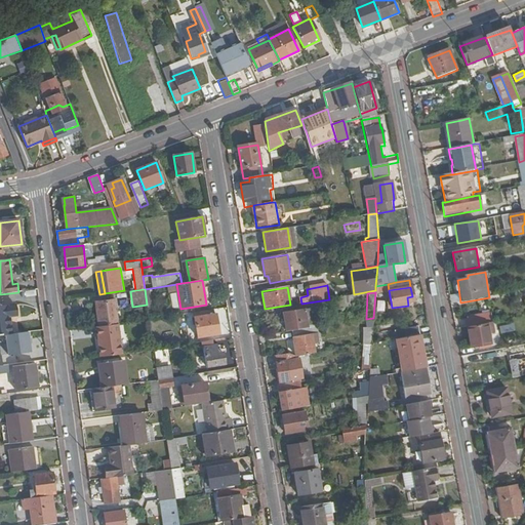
[(363,306),(361,294),(335,298),(337,310),(363,306)]
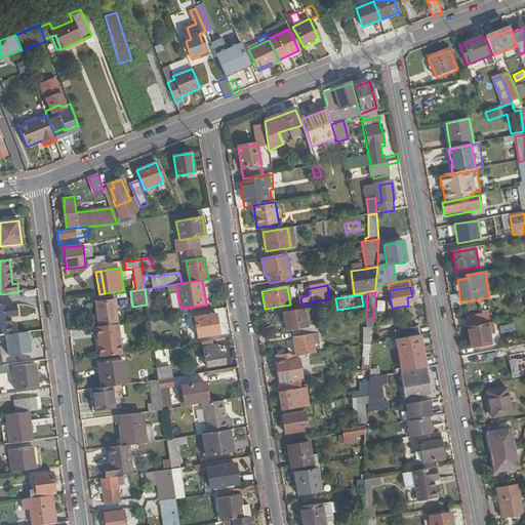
[(101,327),(119,324),(115,298),(96,301),(101,327)]
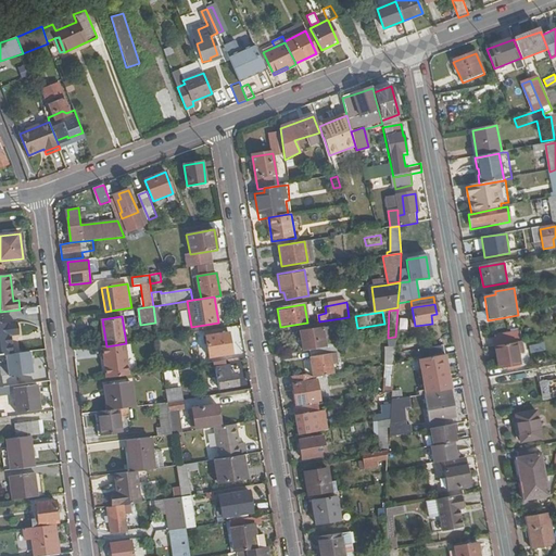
[(16,324),(0,325),(0,356),(13,354),(11,335),(17,333),(16,324)]
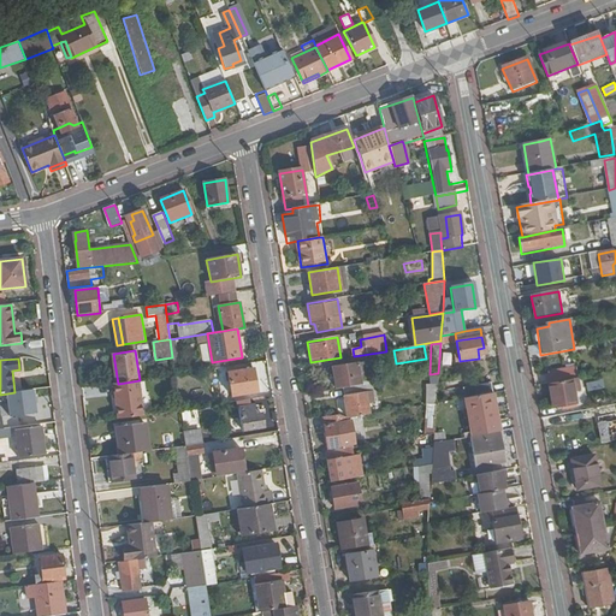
[(343,389),(363,385),(363,381),(372,380),(369,362),(333,368),(337,390),(343,389)]
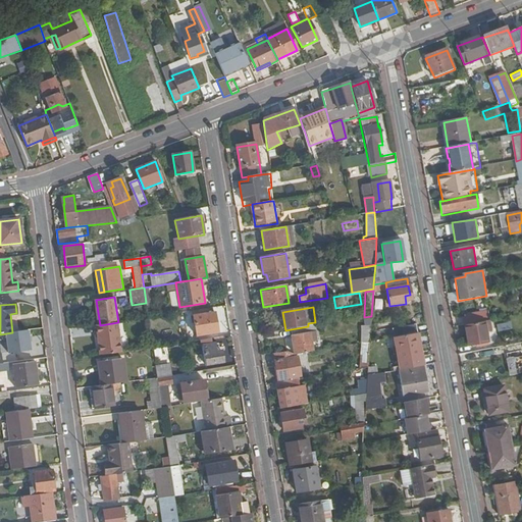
[(260,318),(273,315),(272,310),(259,312),(260,318)]
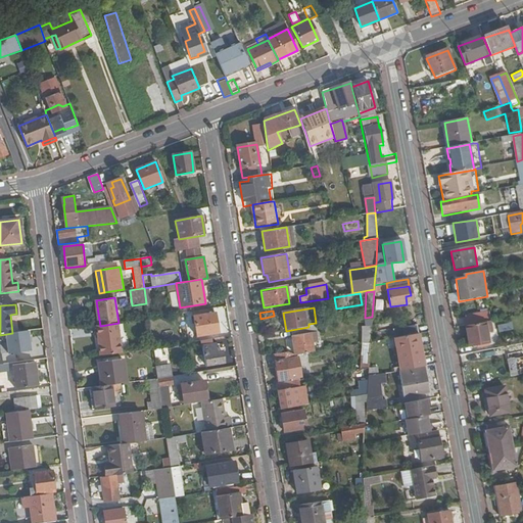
[(198,336),(208,335),(219,333),(216,313),(194,317),(197,336),(198,336)]
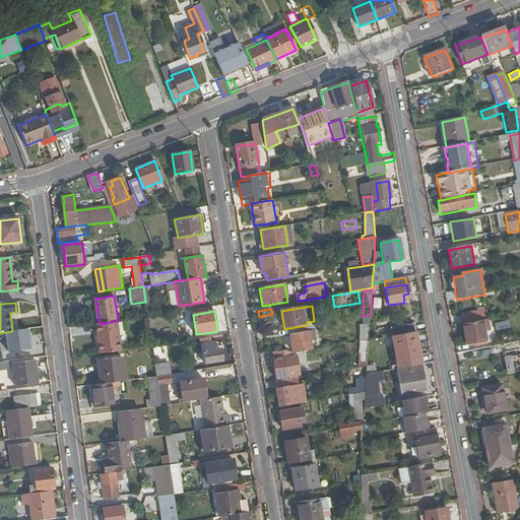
[(462,315),(464,324),(479,321),(477,312),(462,315)]
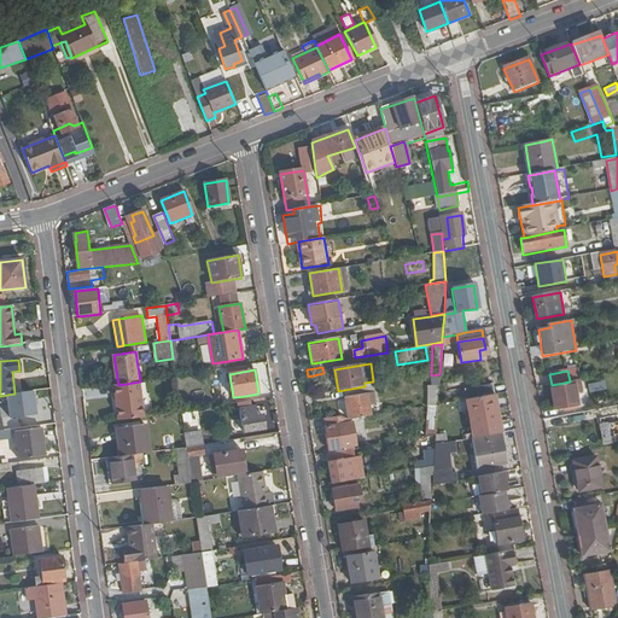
[(115,385),(120,420),(145,417),(140,382),(118,385),(115,385)]
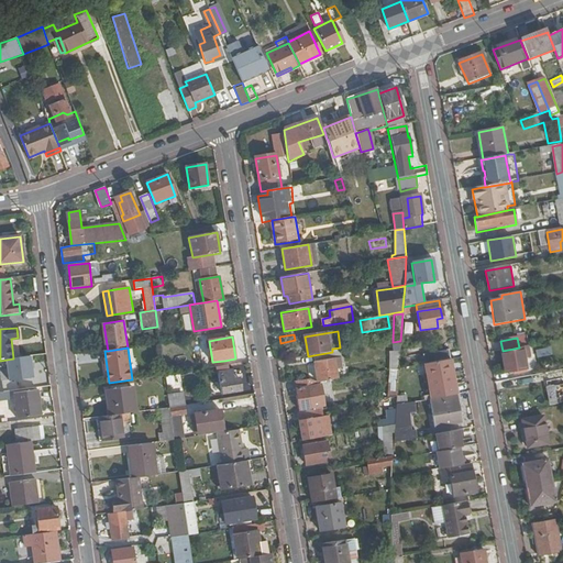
[(522,349),(501,353),(505,374),(527,371),(522,349)]
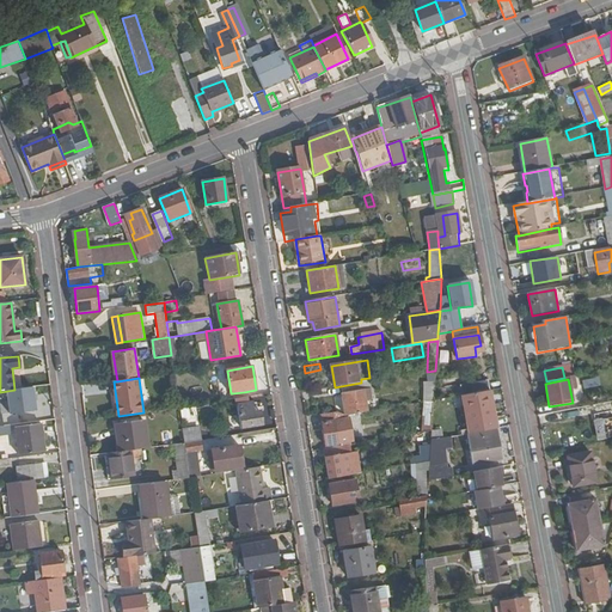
[(341,386),(346,415),(367,411),(365,403),(373,401),(372,389),(363,391),(361,383),(341,386)]
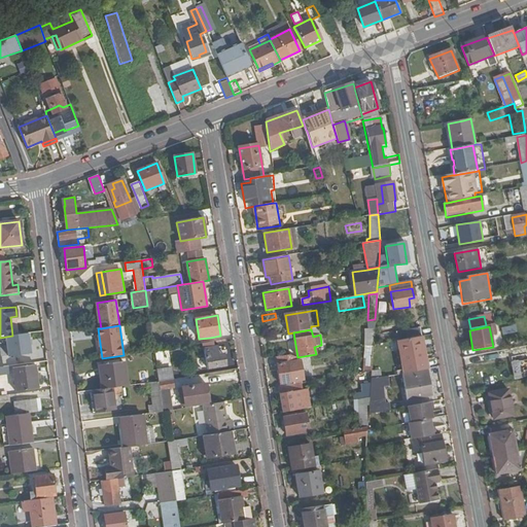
[(365,346),(373,345),(374,329),(364,330),(365,346)]
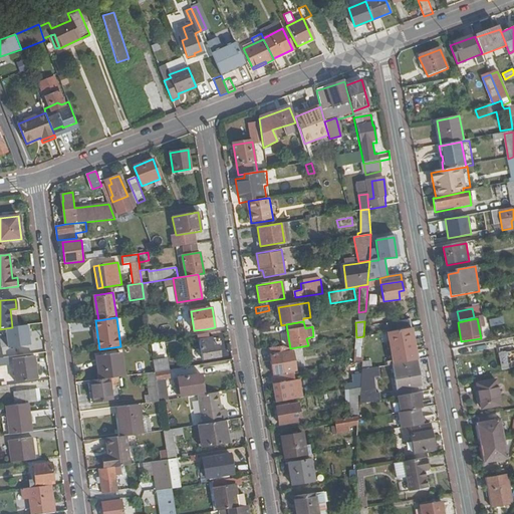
[(388,324),(389,332),(412,328),(410,321),(388,324)]
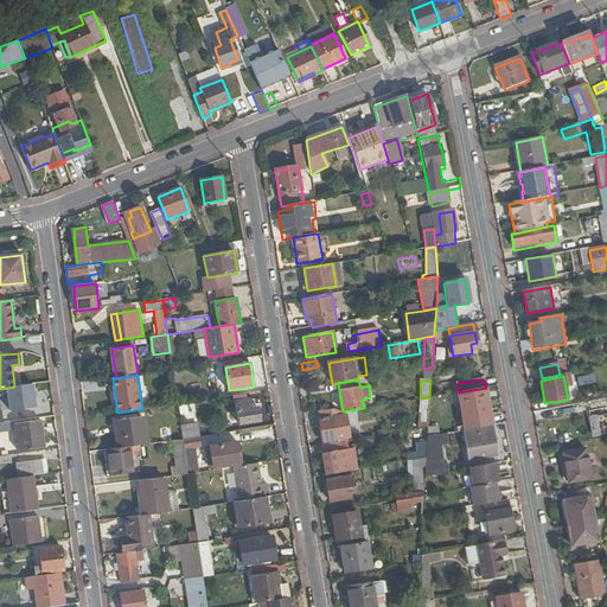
[(492,426),(494,426),(486,388),(459,393),(465,430),(492,426)]
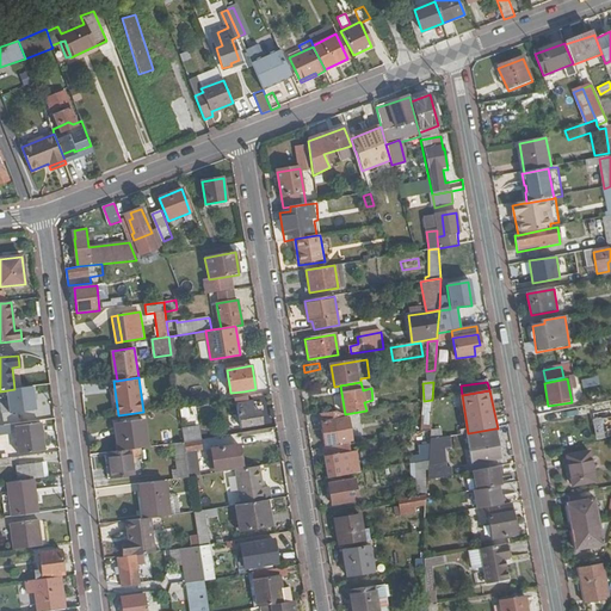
[(421,432),(425,432),(431,431),(432,400),(424,401),(421,432)]
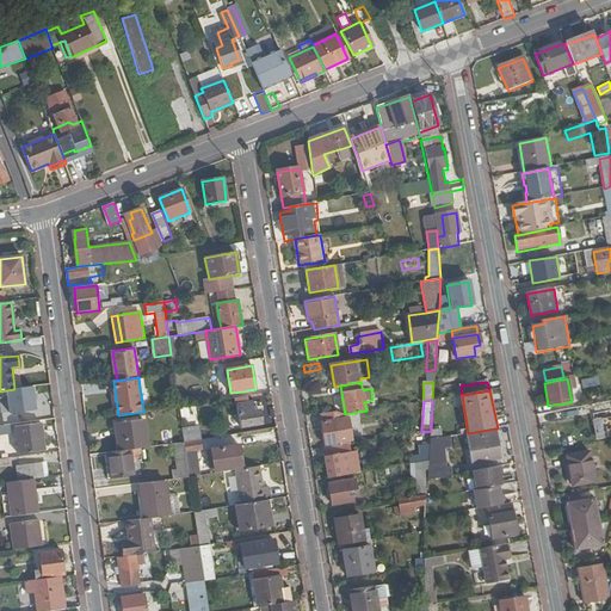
[(241,426),(261,423),(259,411),(253,412),(252,403),(238,406),(241,426)]
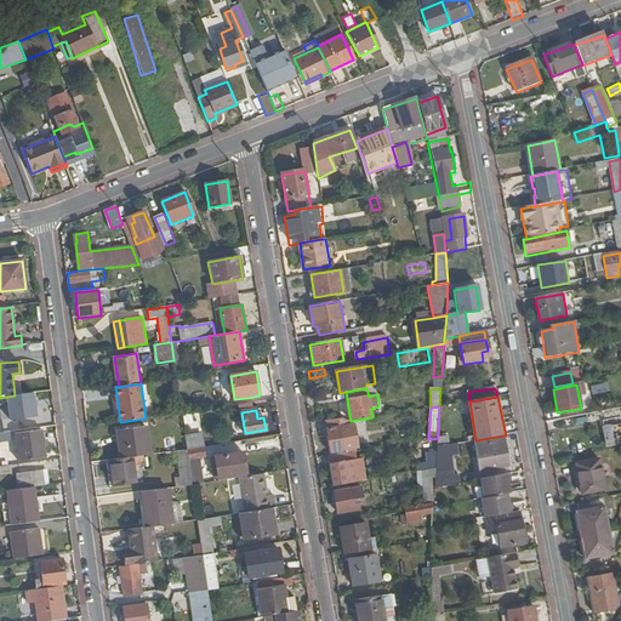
[(620,419),(603,422),(608,448),(620,445),(620,419)]
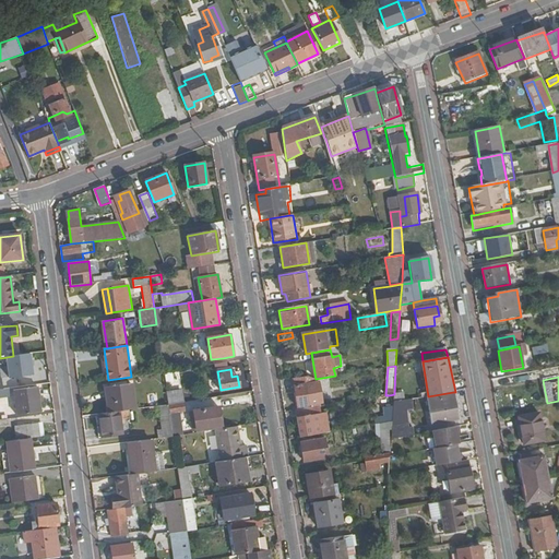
[(307,406),(308,408),(317,407),(311,380),(293,383),(296,407),(307,406)]
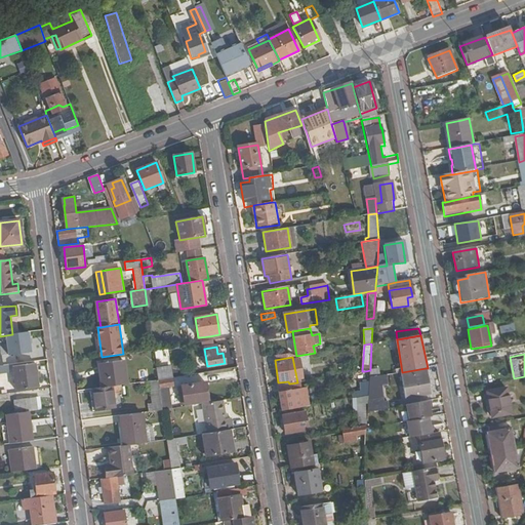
[(105,388),(112,387),(128,385),(125,361),(102,364),(105,388)]
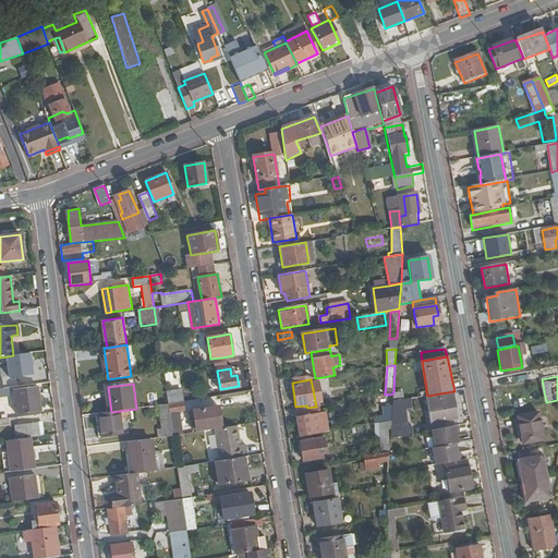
[(14,390),(17,415),(40,412),(37,387),(14,390)]
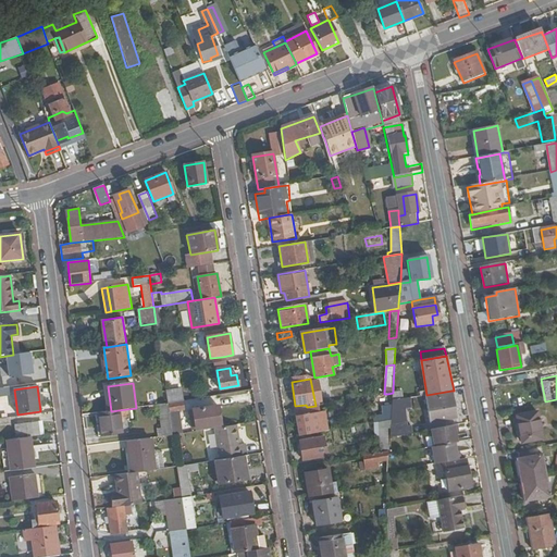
[(166,391),(169,404),(184,401),(182,388),(166,391)]
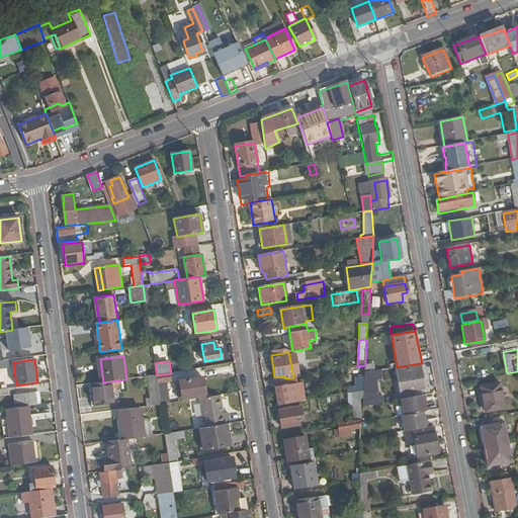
[(425,390),(420,363),(397,367),(396,367),(401,394),(425,390)]
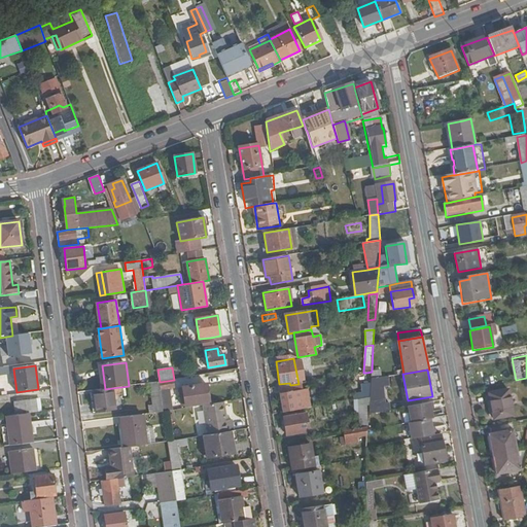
[(354,400),(359,399),(370,397),(371,379),(371,373),(372,372),(366,373),(365,384),(363,385),(363,393),(354,395),(354,400)]
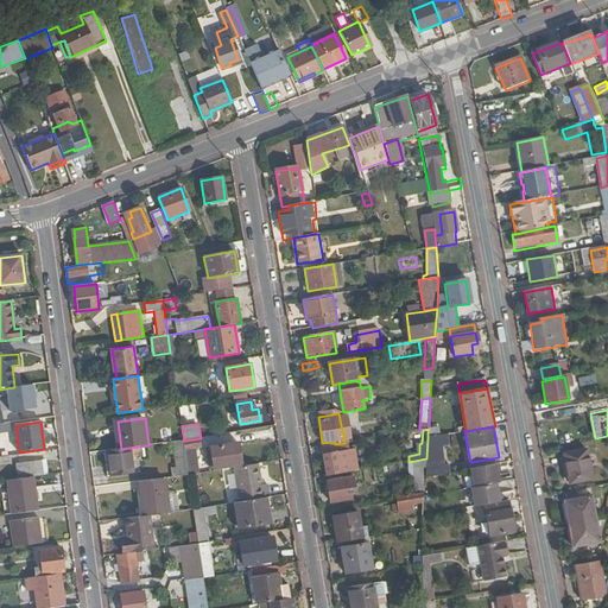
[(426,458),(426,477),(447,474),(447,467),(439,468),(441,435),(428,437),(426,458)]
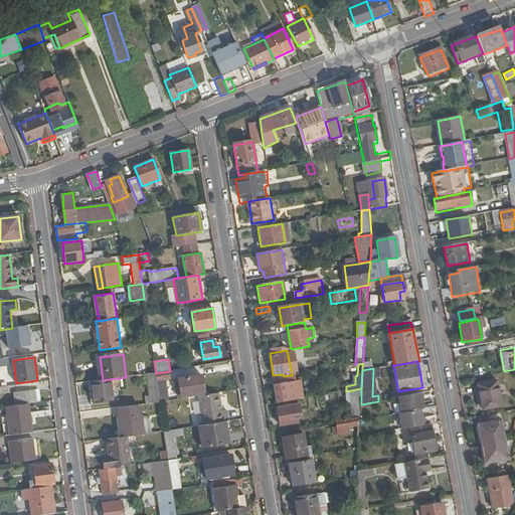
[(156,373),(160,402),(169,401),(166,380),(171,379),(170,371),(156,373)]
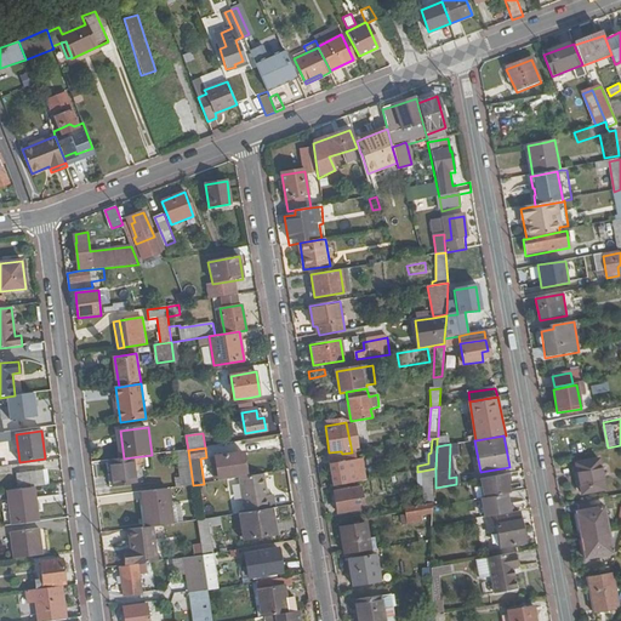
[(178,488),(193,485),(188,450),(180,451),(183,478),(177,479),(178,488)]
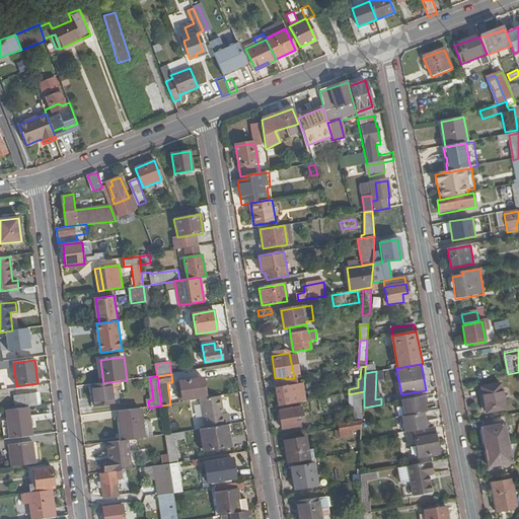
[(207,397),(204,377),(178,381),(181,401),(207,397)]
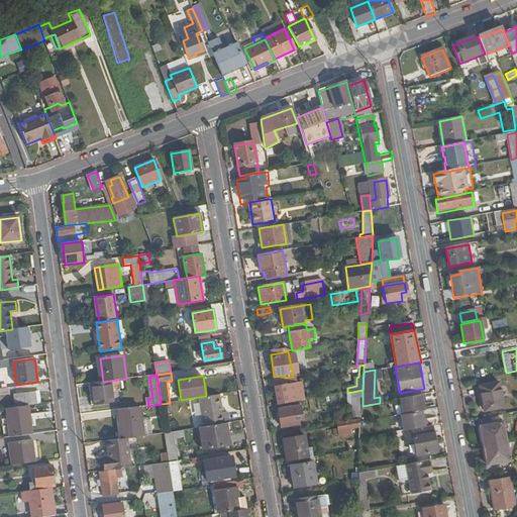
[(273,380),(277,405),(305,400),(304,394),(295,395),(294,387),(288,388),(288,385),(301,383),(300,376),(293,377),(285,378),(273,380)]
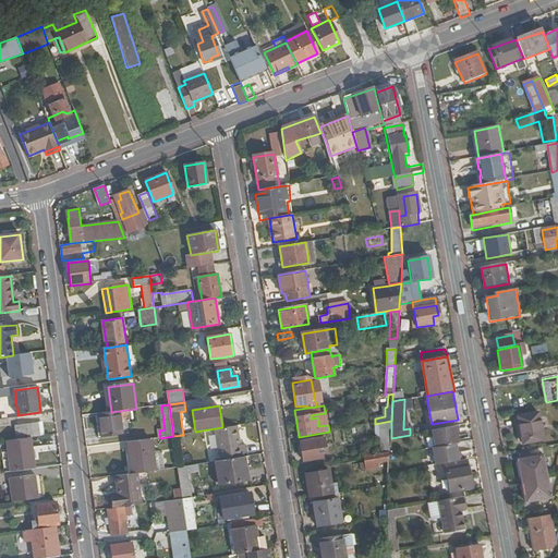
[(111,412),(99,413),(102,437),(122,435),(119,411),(111,412)]
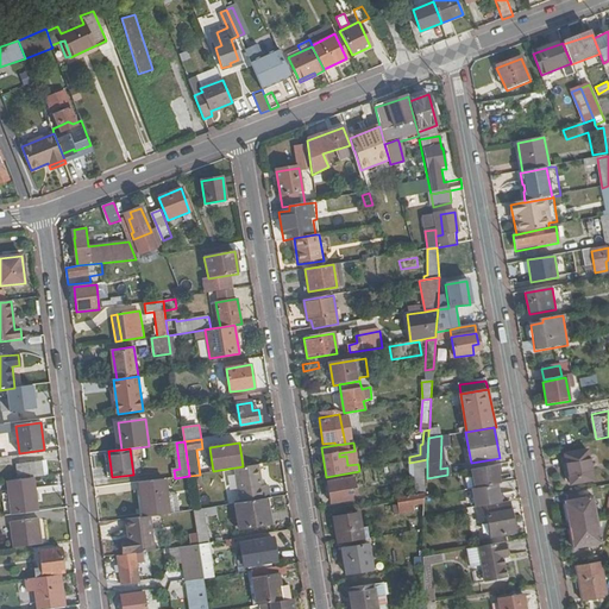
[(565,457),(571,487),(592,482),(588,453),(565,457)]
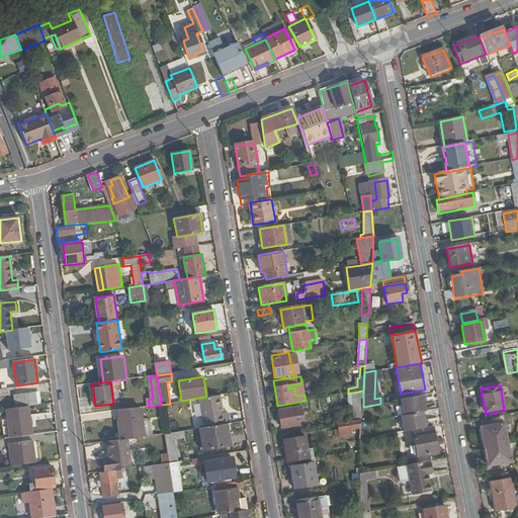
[(354,422),(362,420),(363,407),(363,391),(353,393),(354,422)]
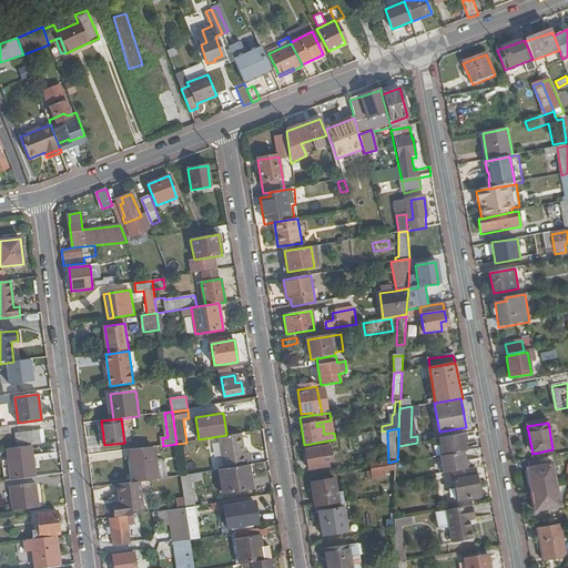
[(17,445),(38,443),(37,432),(16,434),(17,445)]
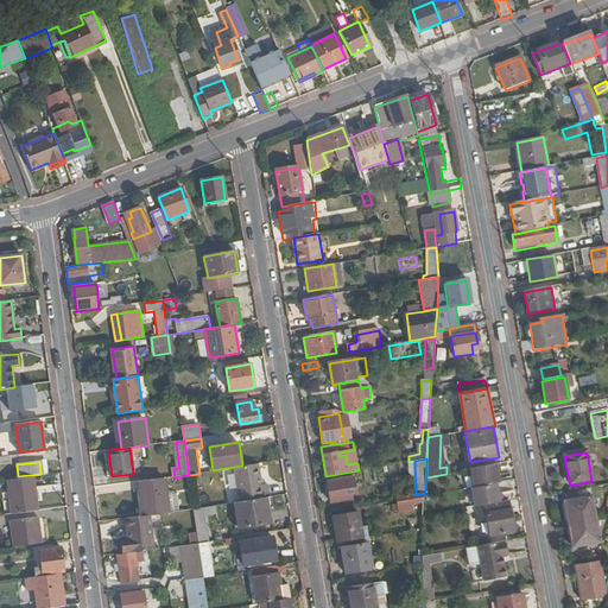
[(267,499),(271,498),(268,485),(263,486),(259,464),(235,468),(241,502),(267,499)]
